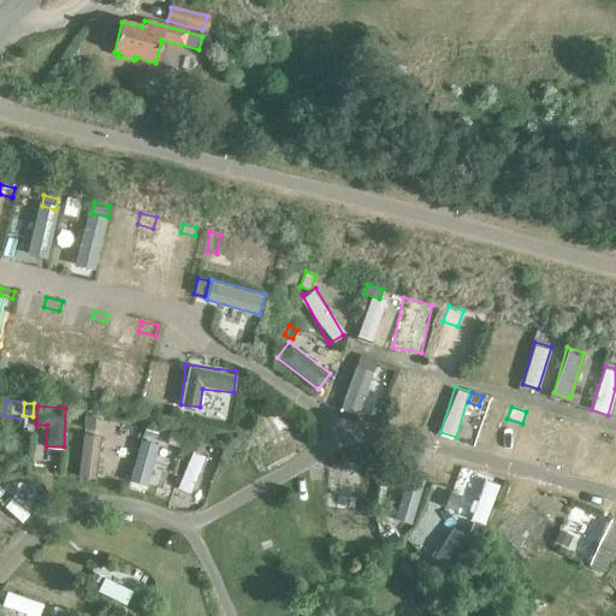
[(282,413),(270,419),(278,433),(289,427),(282,413)]
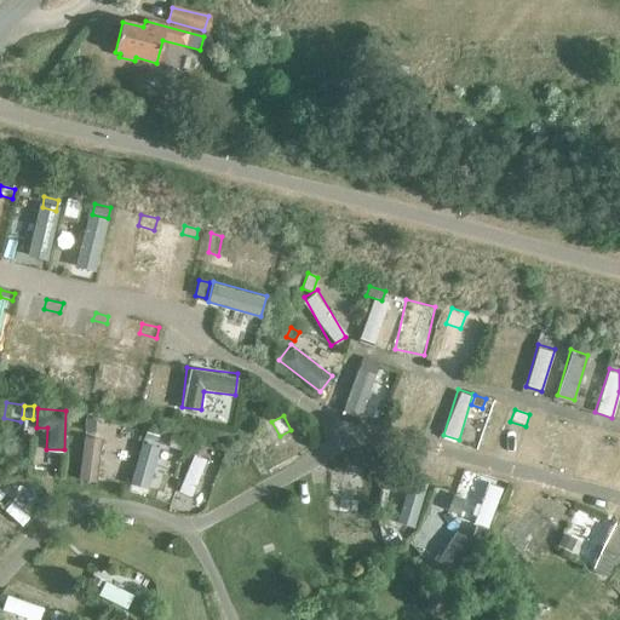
[(85,419),(84,432),(95,432),(96,419),(85,419)]
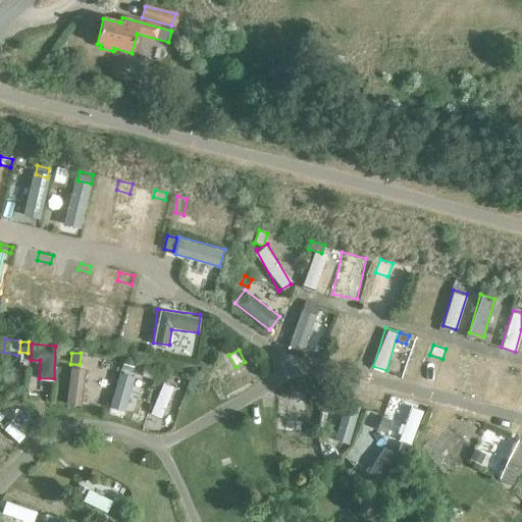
[(123,360),(121,368),(132,372),(135,364),(123,360)]
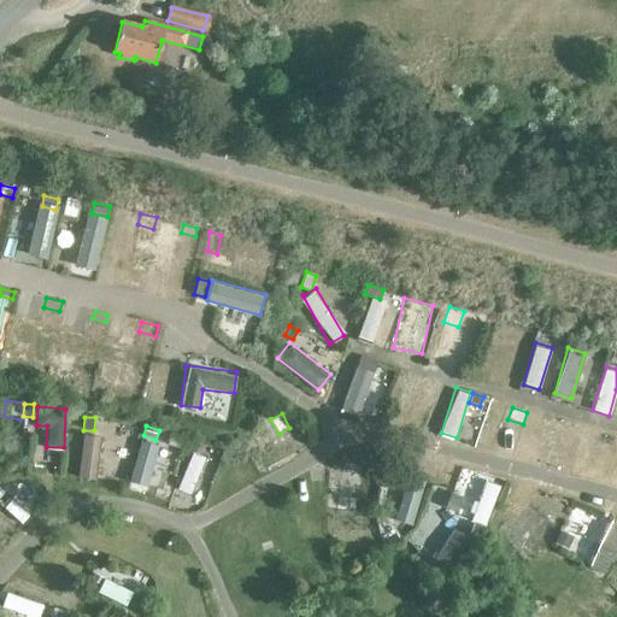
[(78,474),(94,476),(103,435),(86,433),(78,474)]
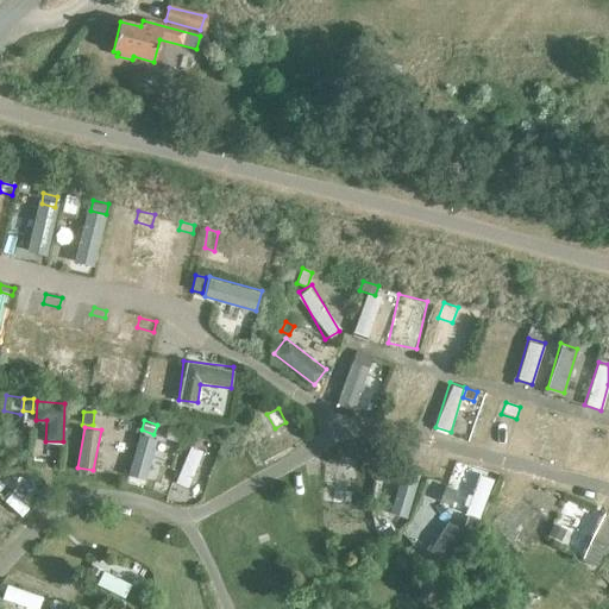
[(183,431),(180,443),(192,446),(195,434),(183,431)]
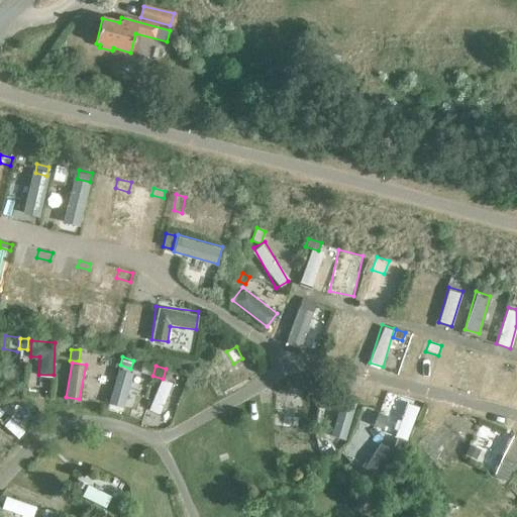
[(118,368),(108,402),(124,406),(134,373),(118,368)]
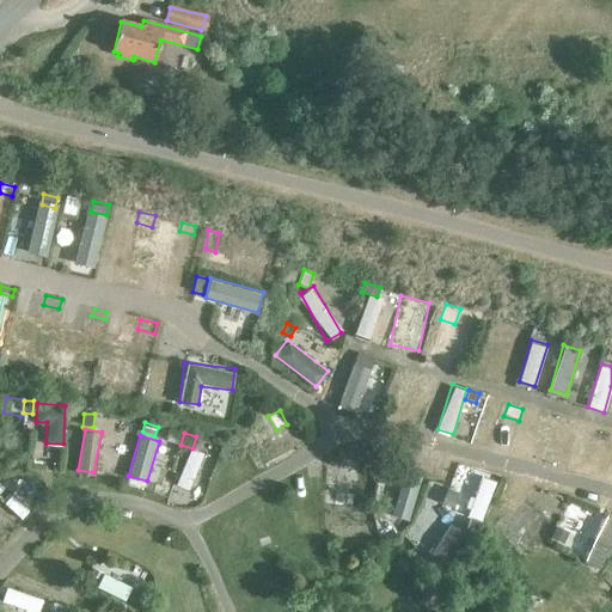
[(380,465),(377,478),(386,481),(390,469),(380,465)]
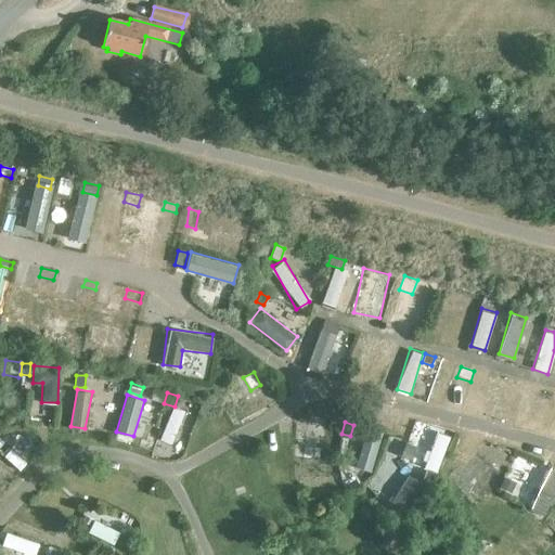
[(372,469),(379,431),(364,428),(357,467),(372,469)]
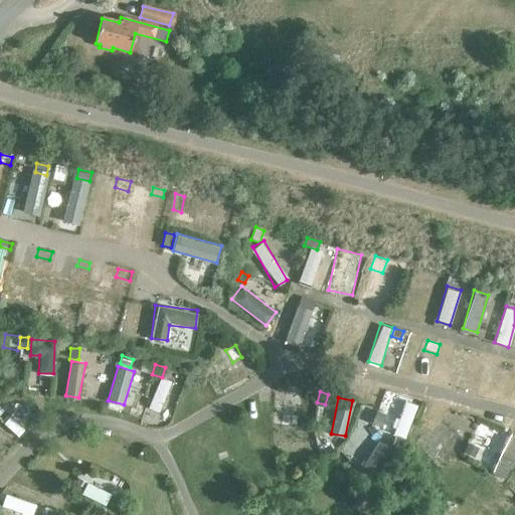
[(406,437),(415,402),(402,399),(393,434),(406,437)]
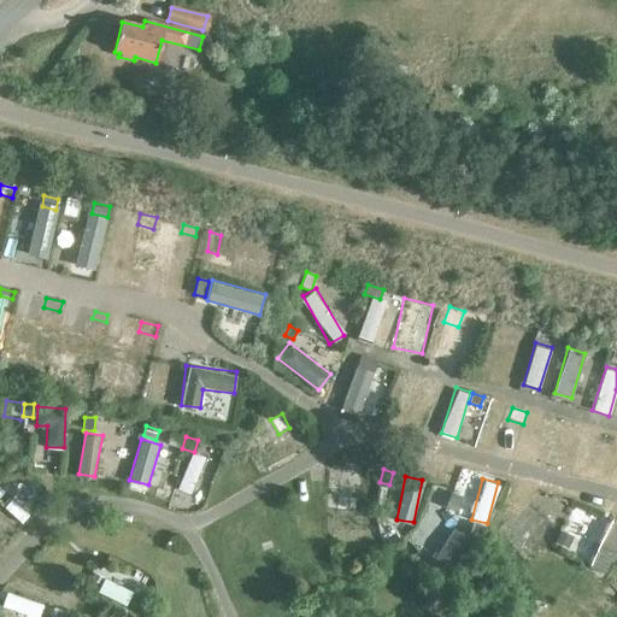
[(451,493),(445,507),(456,512),(462,497),(451,493)]
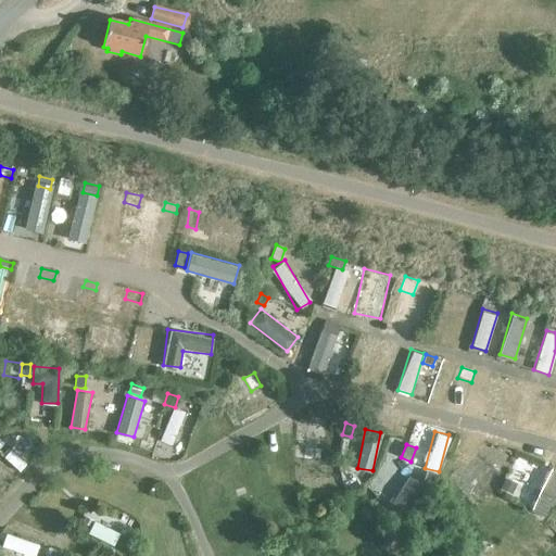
[(320,447),(303,447),(303,460),(320,460),(320,447)]
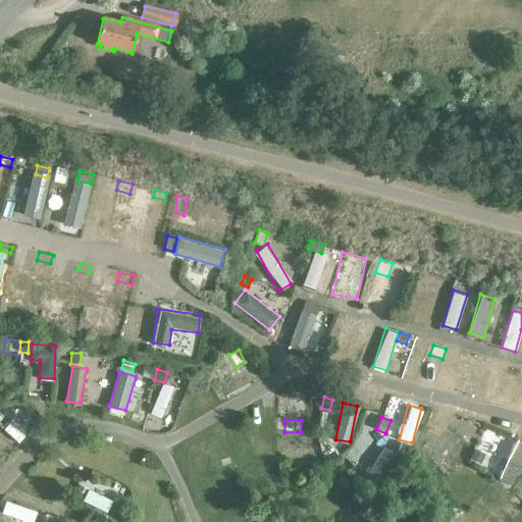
[(451,467),(474,439),(465,430),(440,459),(451,467)]
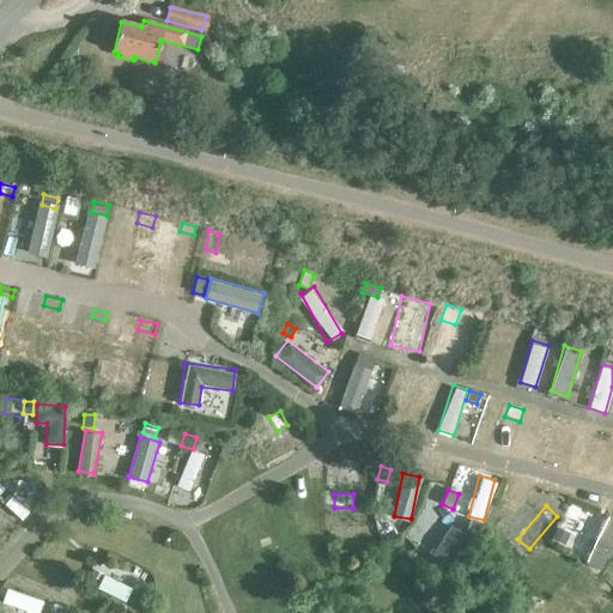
[(612,515),(607,513),(583,560),(600,569),(612,541),(612,515)]
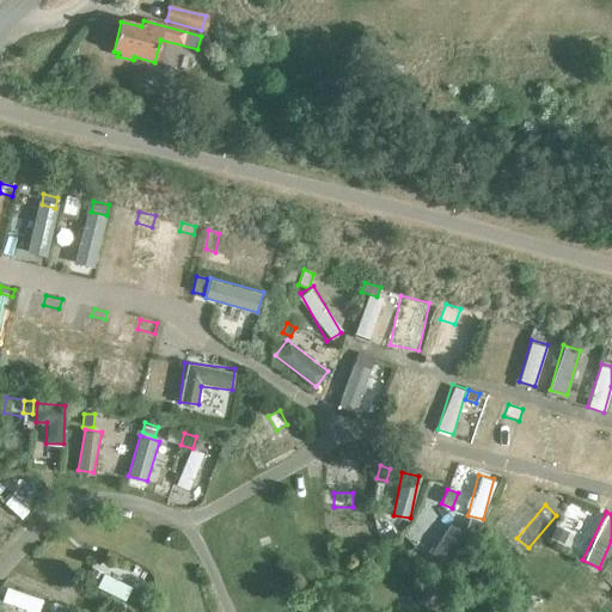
[(501,514),(493,525),(502,533),(510,522),(501,514)]
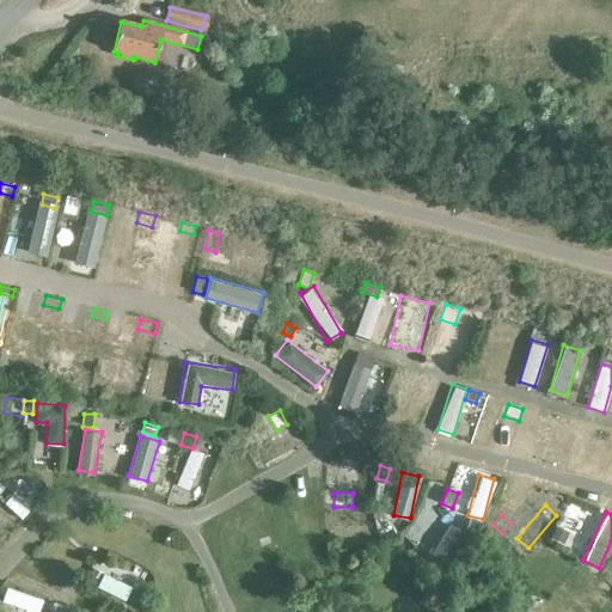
[(470,519),(465,531),(478,537),(483,524),(470,519)]
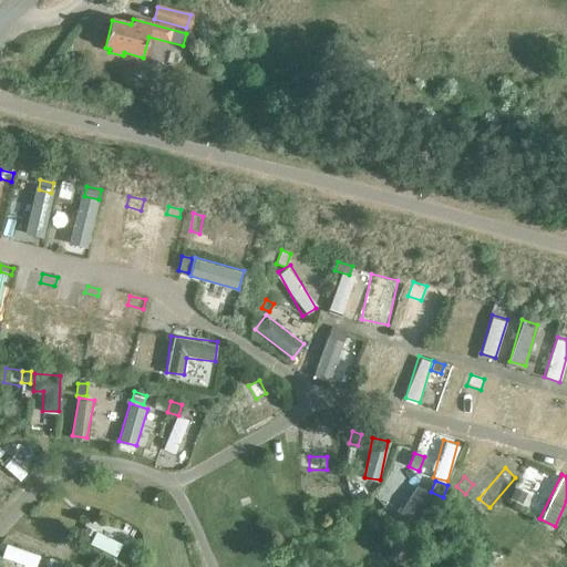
[(515,487),(509,498),(522,505),(527,494),(515,487)]
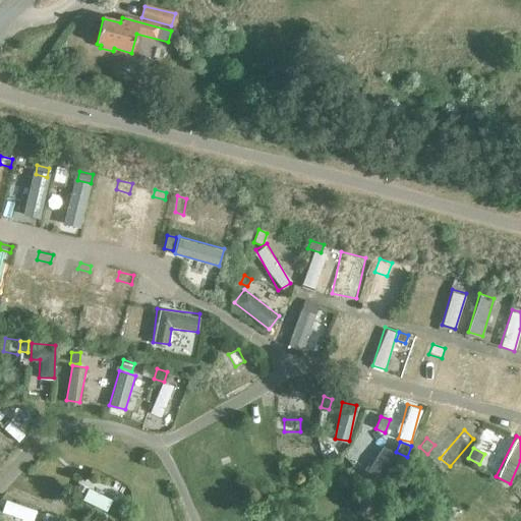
[(314,454),(312,461),(315,466),(326,461),(320,451),(314,454)]
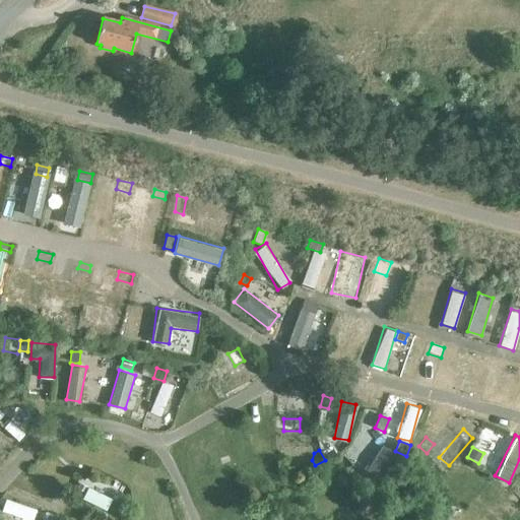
[(463,457),(431,486),(444,501),(475,470),(463,457)]
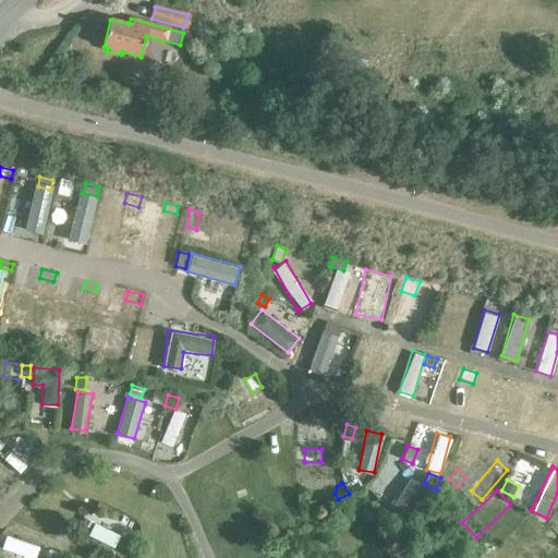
[(473,496),(468,500),(475,509),(481,504),(473,496)]
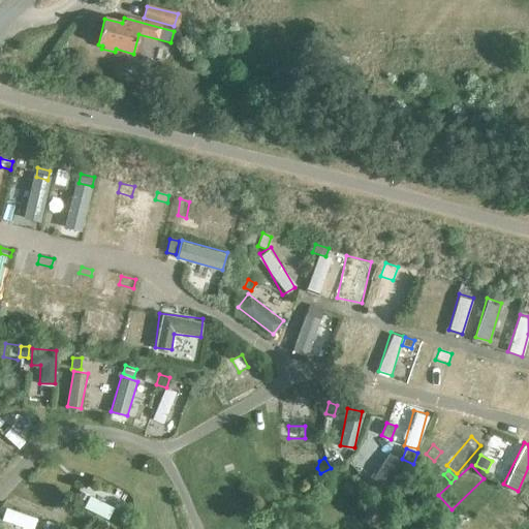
[(212,478),(201,481),(207,494),(216,491),(212,478)]
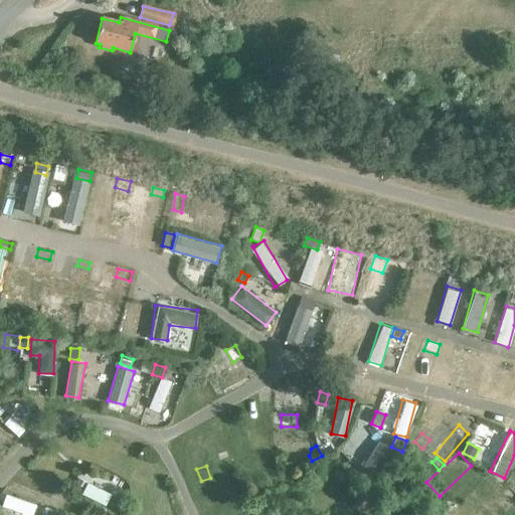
[(78,479),(75,485),(82,488),(86,482),(78,479)]
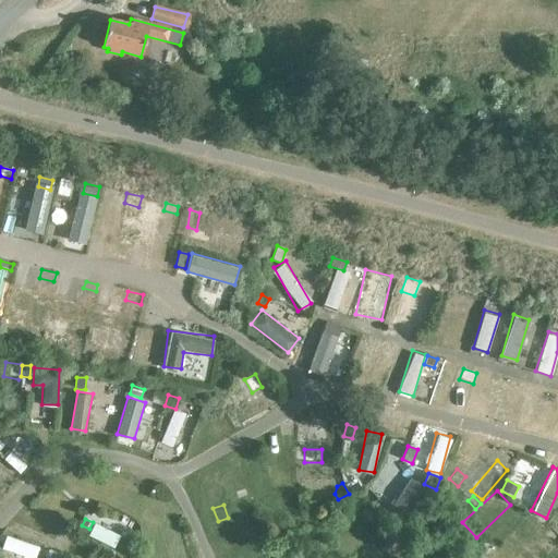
[(437,526),(429,531),(433,537),(441,533),(437,526)]
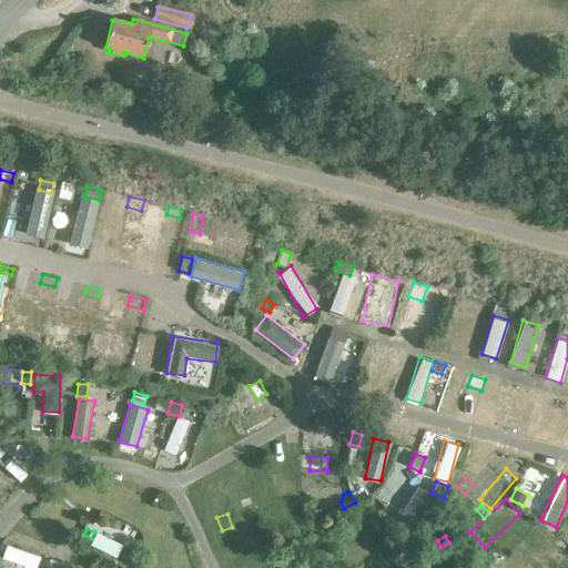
[(567,546),(558,537),(551,545),(561,555),(567,547),(567,546)]
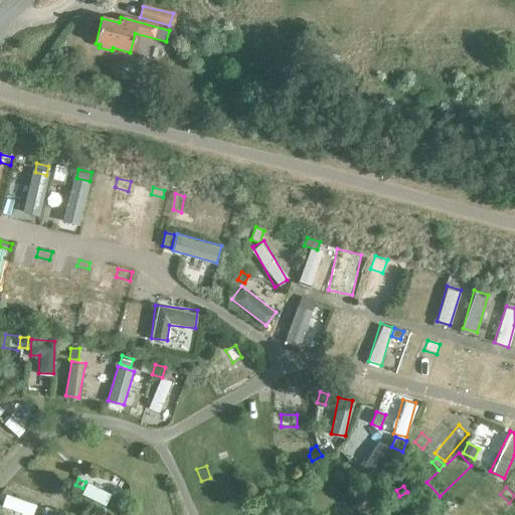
[(239,488),(233,490),(236,500),(242,498),(239,488)]
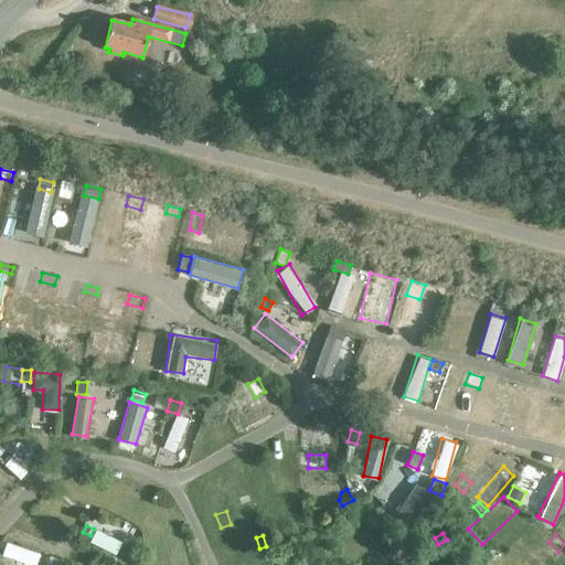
[(33,564),(34,564),(40,552),(7,540),(1,554),(33,564)]
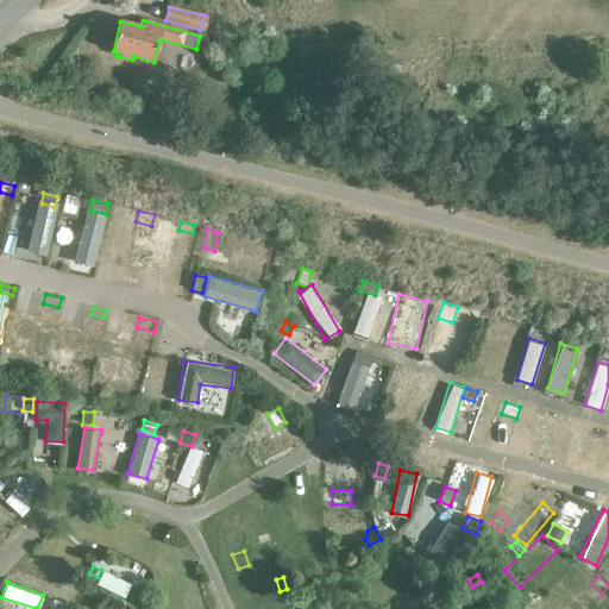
[(529,588),(525,592),(529,608),(540,598),(529,588)]
